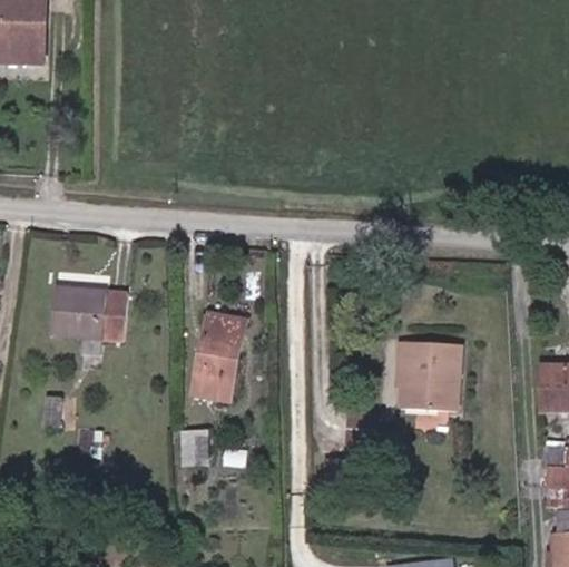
[(0,55),(43,55),(43,0),(0,0),(0,55)]
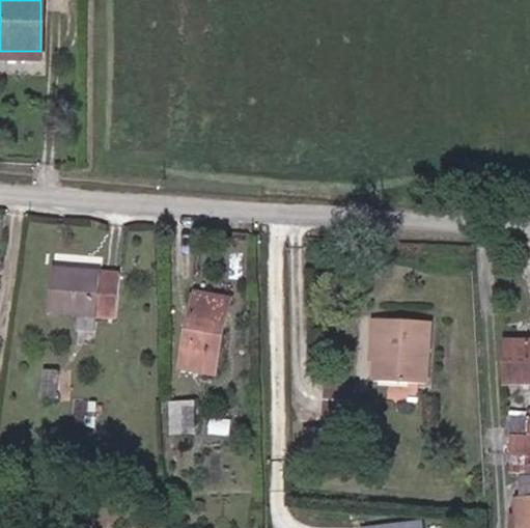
[(56,276),(57,323),(126,321),(123,275),(56,276)]
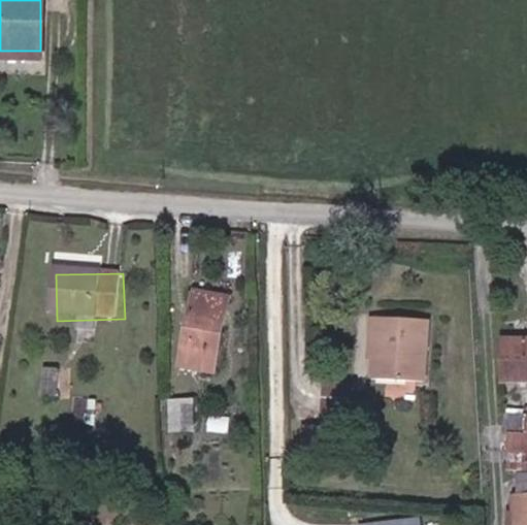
[(215,307),(206,343),(219,347),(228,294),(188,286),(186,301),(215,307)]
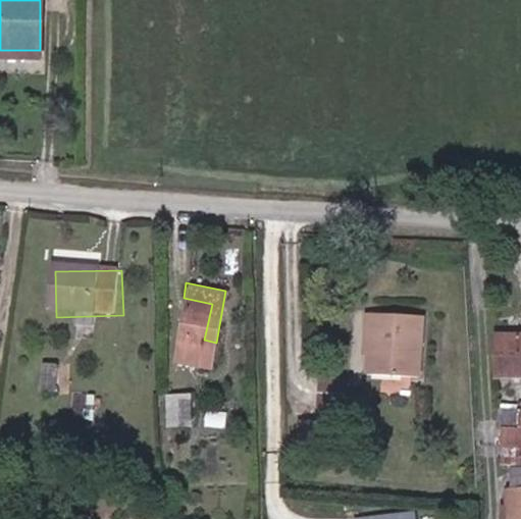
[(212,365),(216,343),(204,340),(212,304),(184,298),(174,358),(212,365)]
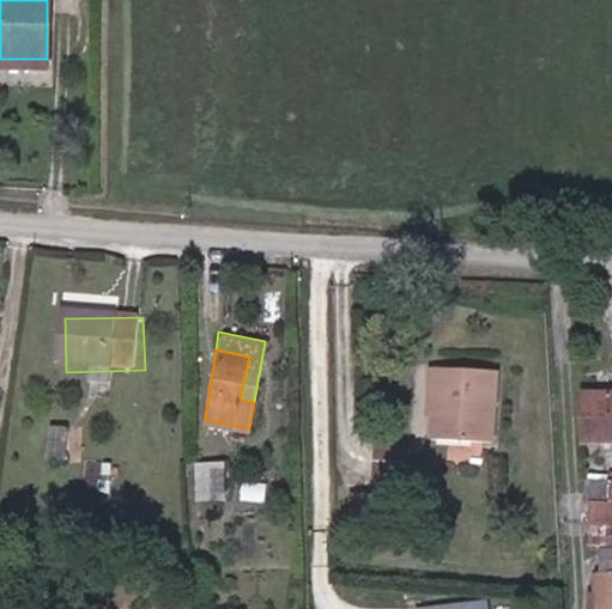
[(455,440),(447,364),(429,361),(416,436),(455,440)]
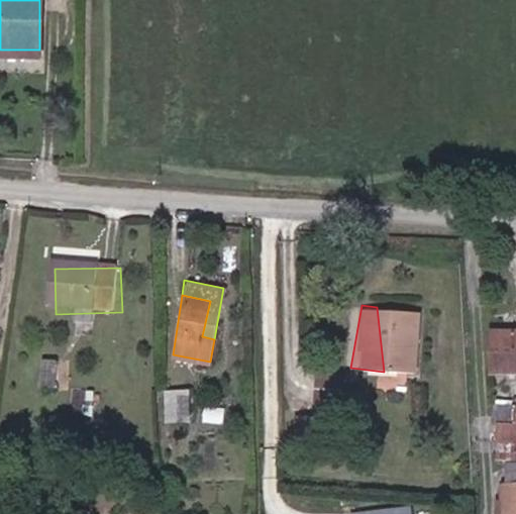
[(384,372),(409,376),(418,313),(377,307),(384,372)]
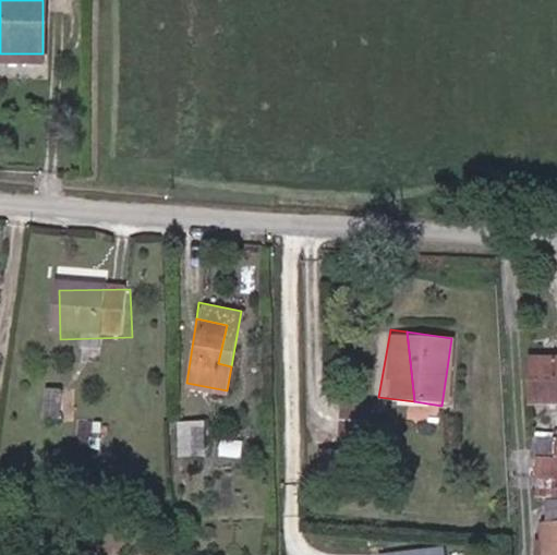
[(556,362),(528,363),(530,405),(556,402),(556,362)]
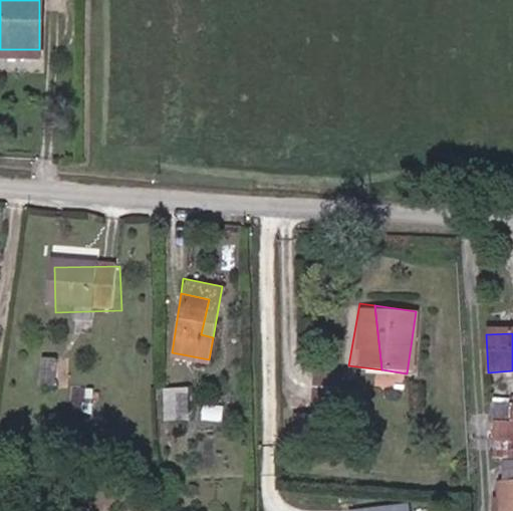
[(56,371),(59,397),(74,396),(71,370),(56,371)]
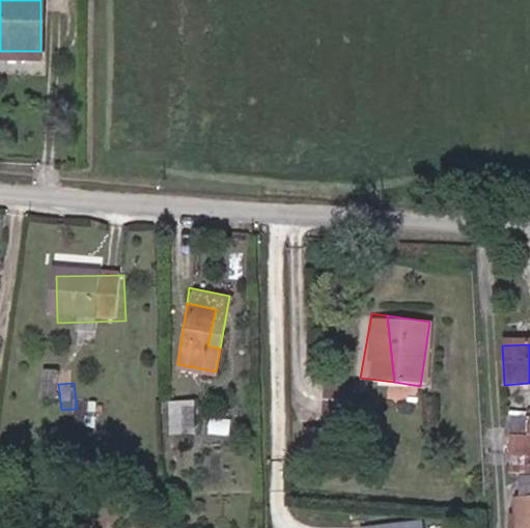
[(174,399),(172,434),(195,436),(197,403),(174,399)]
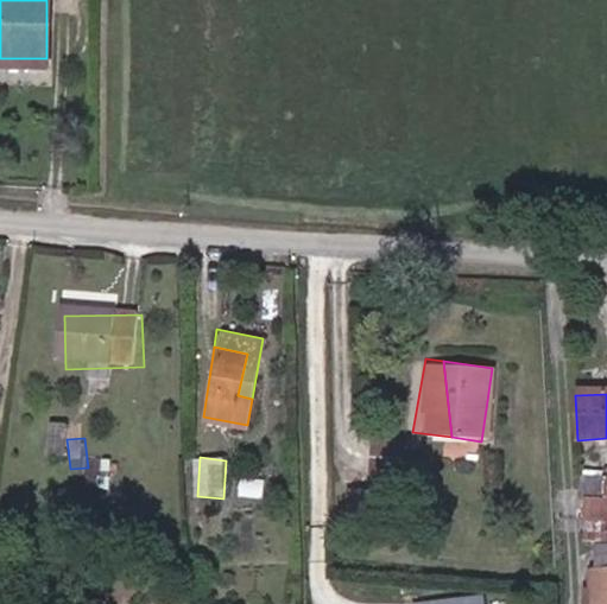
[(606,474),(580,472),(581,491),(594,491),(594,517),(606,517),(606,474)]
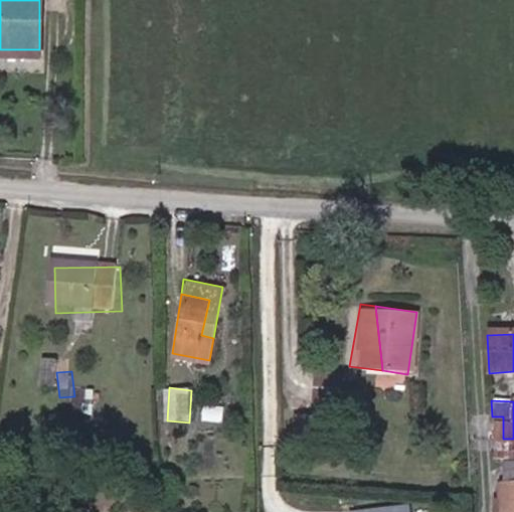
[(513,450),(513,439),(503,439),(504,449),(513,450)]
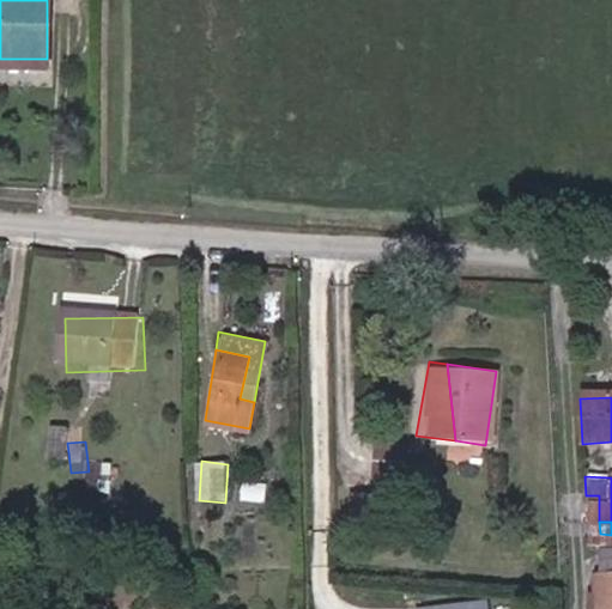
[(611,608),(611,574),(600,576),(603,608),(611,608)]
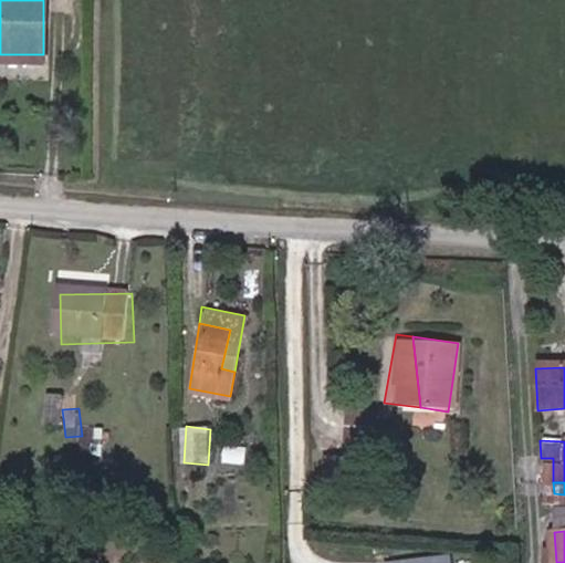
[(386,562),(456,562),(454,548),(386,558),(386,562)]
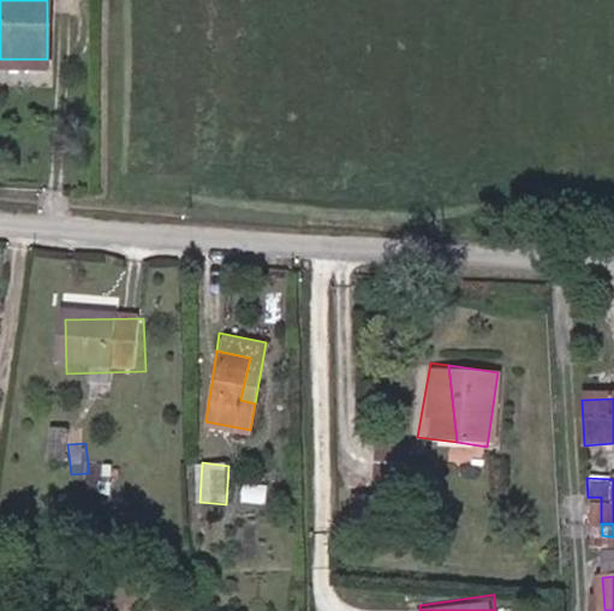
All buildings are outlined.
